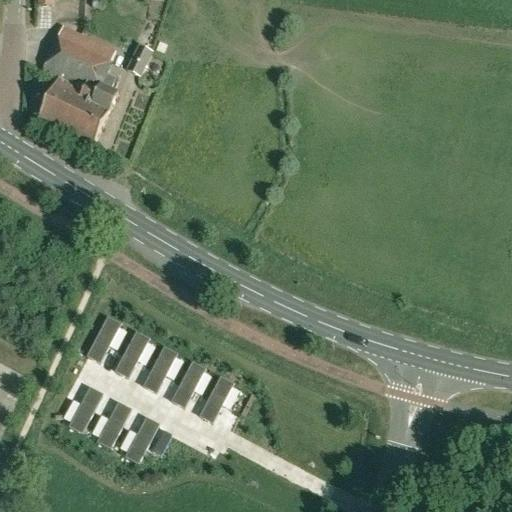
[(93,148),(118,96),(110,92),(115,80),(106,75),(115,53),(62,28),(42,71),(58,79),(37,122),(93,148)]
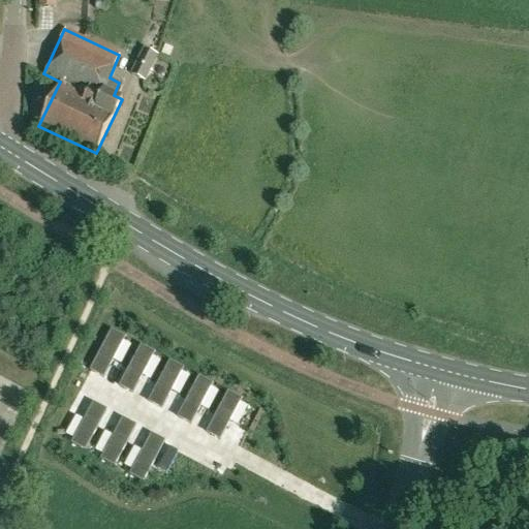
[(145,83),(158,56),(143,50),(130,75),(145,83)]
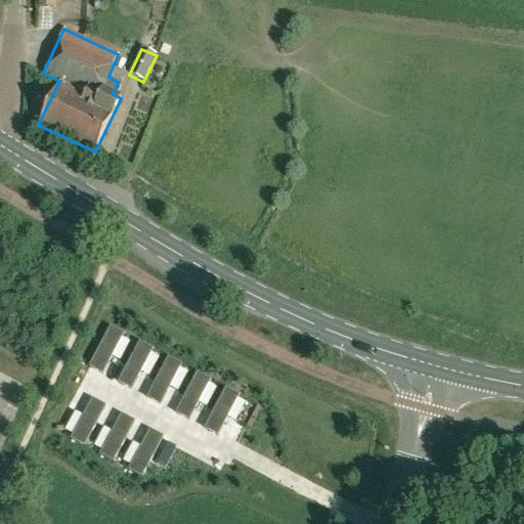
[(91,366),(103,373),(125,333),(113,326),(91,366)]
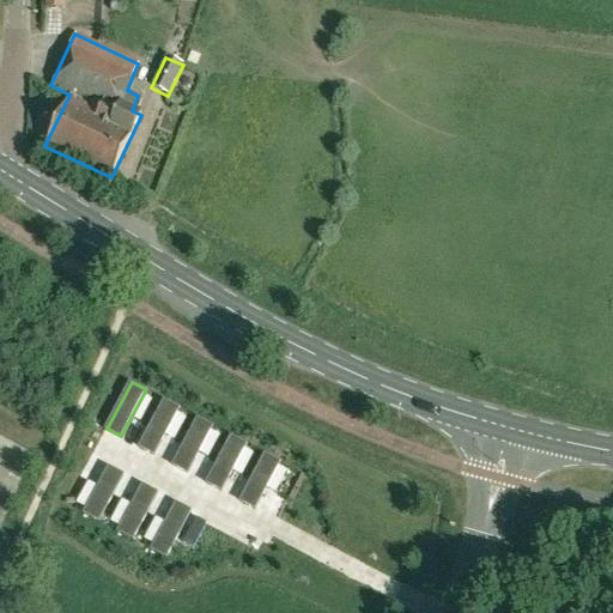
[(140,445),(155,454),(180,407),(165,399),(140,445)]
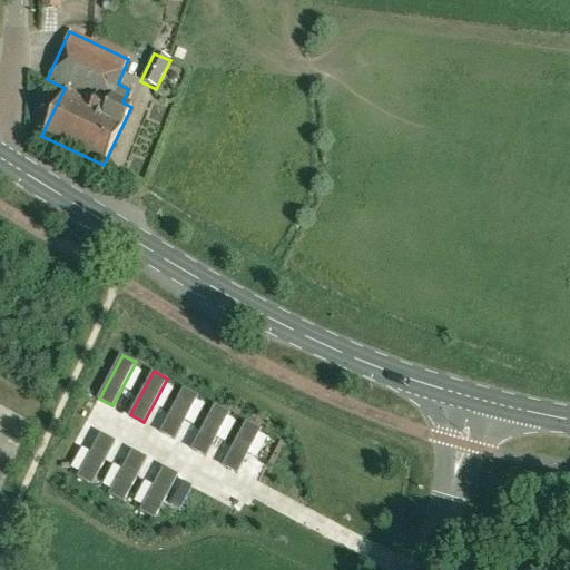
[(160,431),(174,439),(197,395),(184,389),(160,431)]
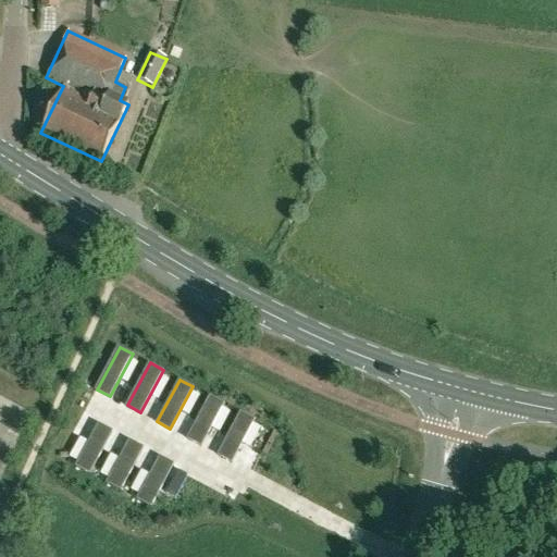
[(186,436),(199,444),(222,401),(209,394),(186,436)]
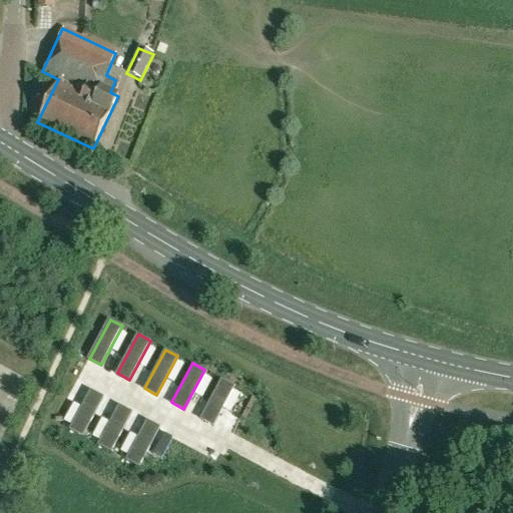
[(201,416),(213,422),(234,384),(222,377),(201,416)]
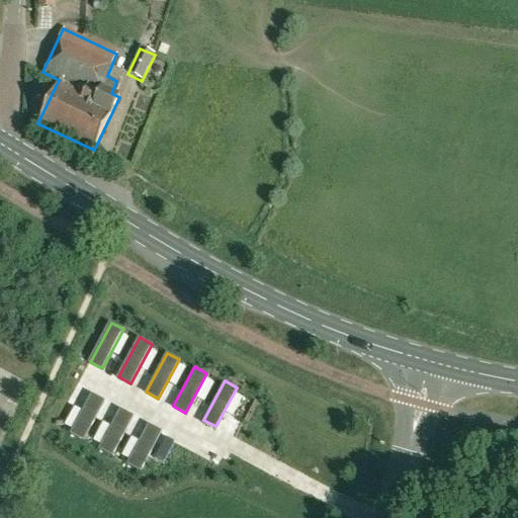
[(72,432),(84,439),(105,400),(93,394),(72,432)]
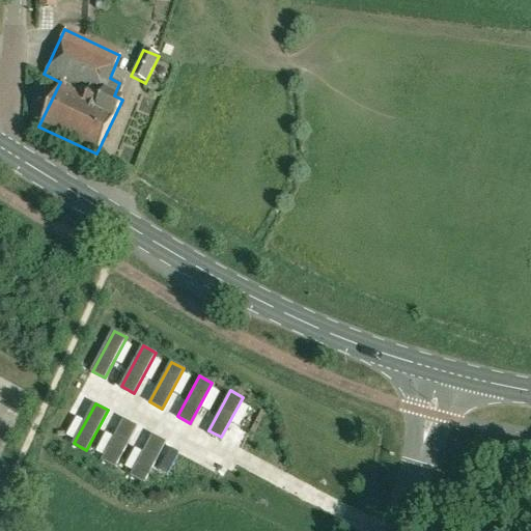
[(104,458),(115,465),(137,425),(126,418),(104,458)]
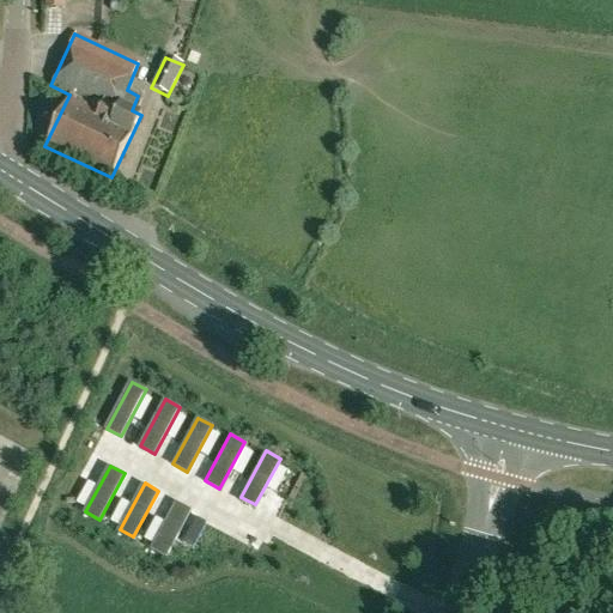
[(152,546),(165,553),(190,507),(177,499),(152,546)]
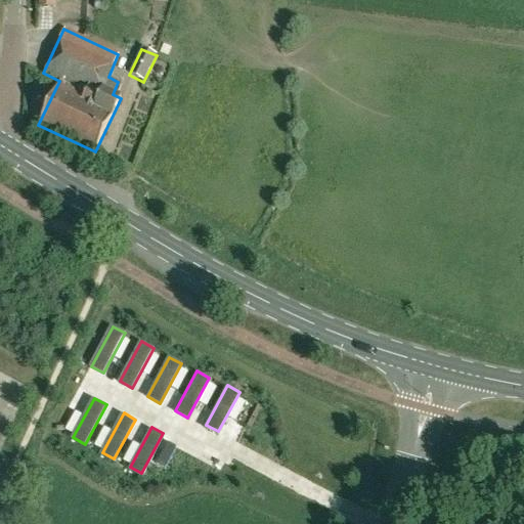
All buildings are outlined.
